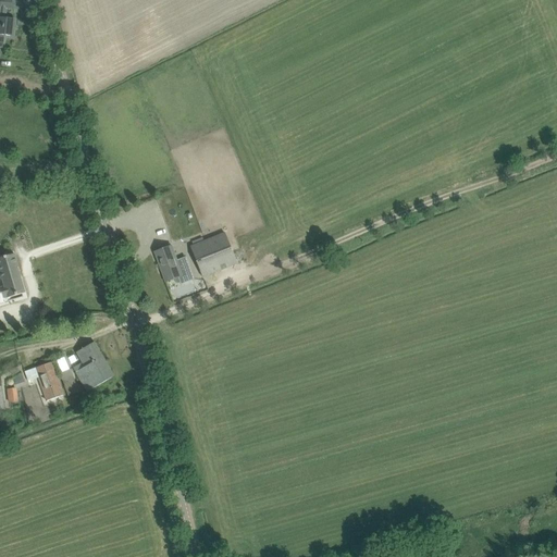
[(0,0),(0,47),(3,48),(4,38),(3,38),(3,35),(13,36),(14,20),(5,19),(7,8),(12,9),(12,0),(0,0)]
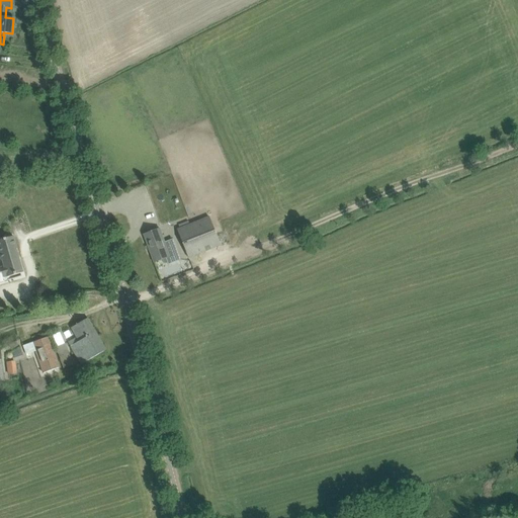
[(177,230),(185,248),(188,258),(221,245),(209,217),(177,230)]
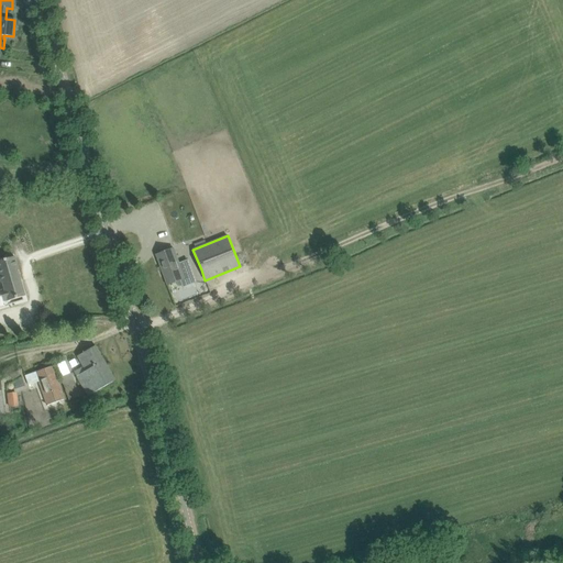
[(156,255),(163,273),(165,272),(169,284),(175,283),(175,285),(177,286),(180,286),(183,286),(183,287),(196,283),(191,271),(183,274),(174,249),(156,255)]
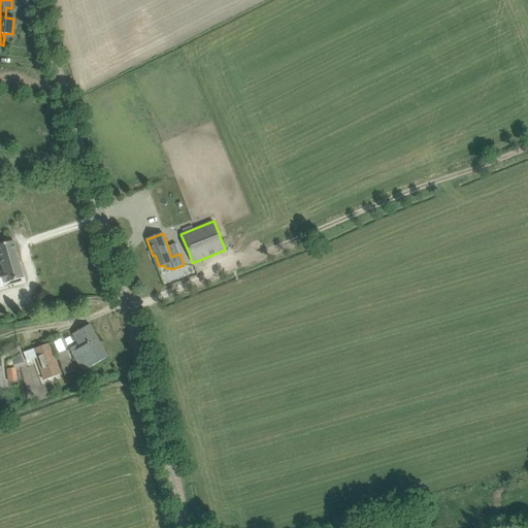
[(4,271),(0,272),(0,287),(3,286),(2,283),(7,282),(7,283),(24,277),(17,254),(18,254),(13,240),(0,244),(0,262),(1,265),(2,265),(4,271)]
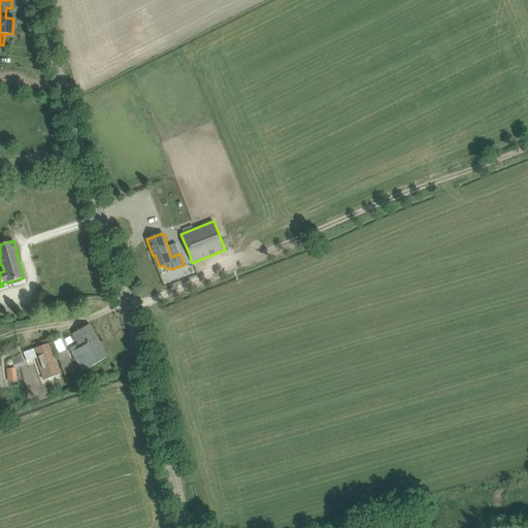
[(89,325),(73,334),(78,343),(70,349),(83,371),(108,357),(89,325)]
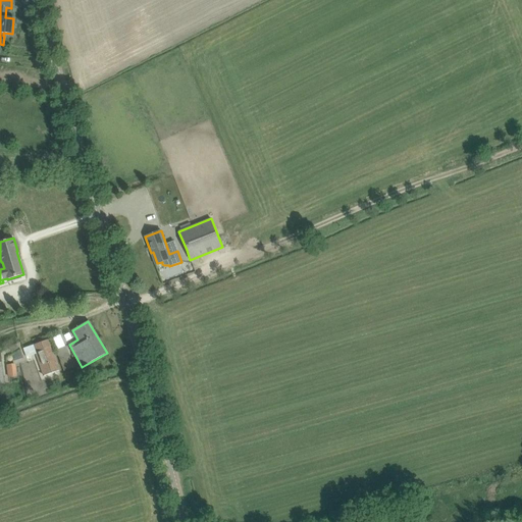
[(61,351),(68,347),(61,334),(54,338),(61,351)]
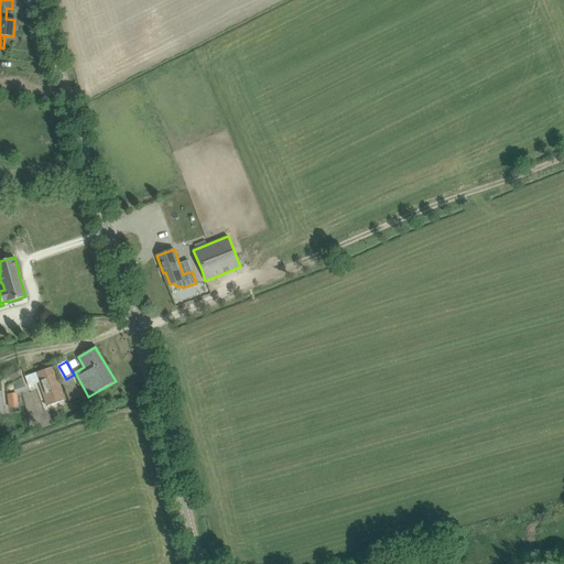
[(29,386),(39,382),(47,407),(64,400),(53,367),(25,377),(29,386)]
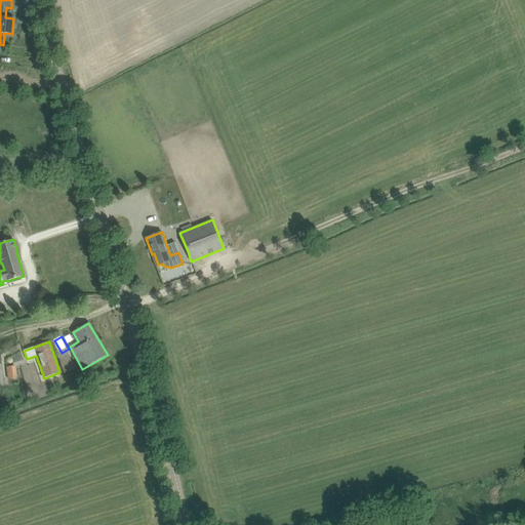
[(64,373),(77,369),(74,361),(62,366),(64,373)]
